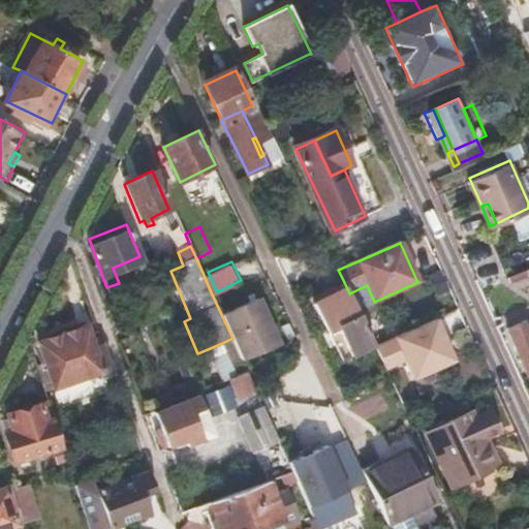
[(528,267),(512,274),(520,292),(528,287),(528,267)]
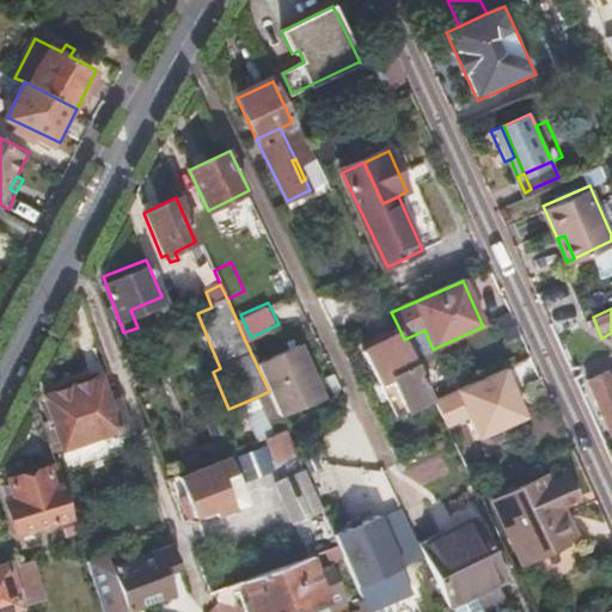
[(277,326),(245,341),(269,391),(300,377),(277,326)]
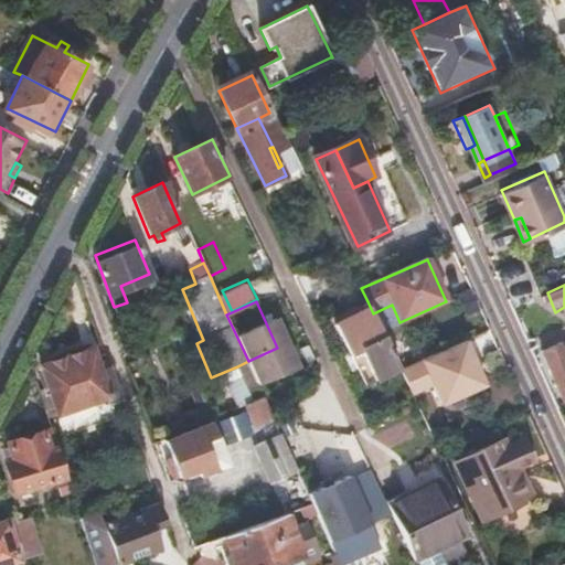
[(373,313),(368,301),(332,317),(345,345),(351,342),(366,373),(396,359),(373,313)]
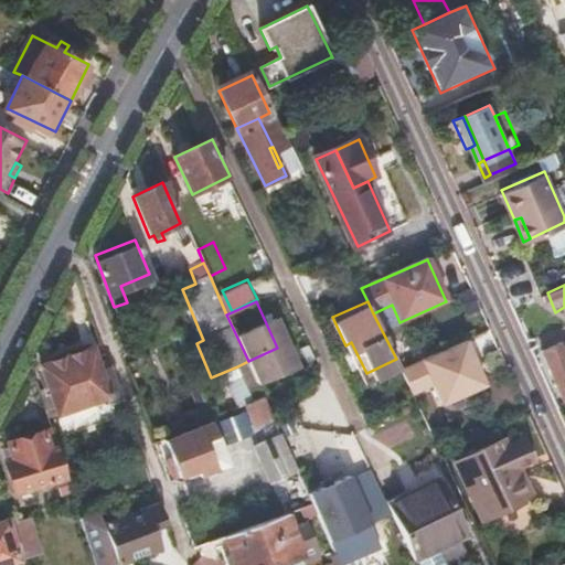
[(172,330),(167,317),(140,328),(145,340),(172,330)]
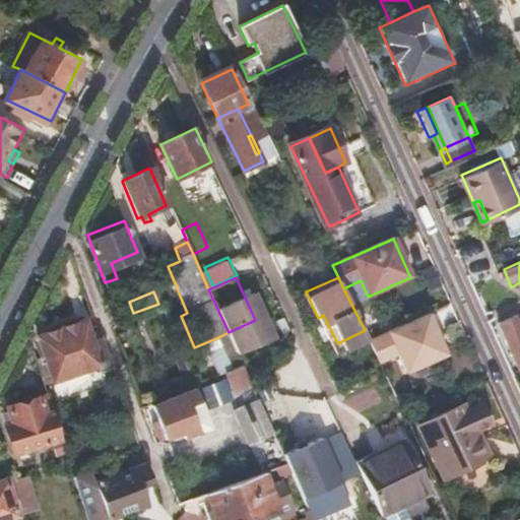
[(429,314),(370,340),(379,363),(399,354),(407,373),(447,355),(429,314)]
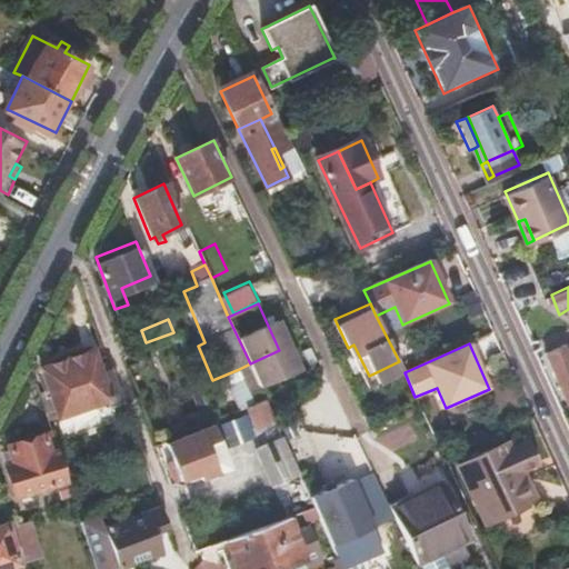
[(568,401),(568,347),(568,348),(567,343),(547,351),(568,401)]
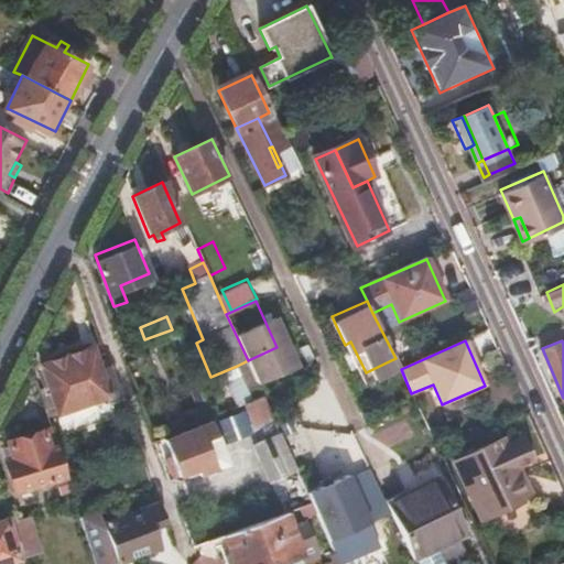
[(360,375),(366,372),(350,342),(345,345),(360,375)]
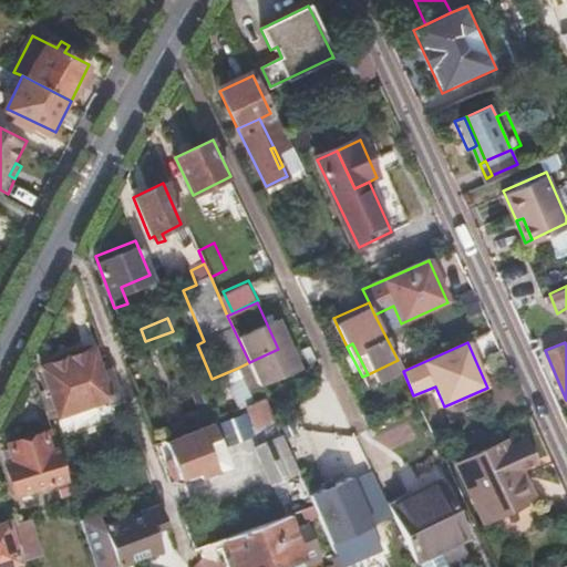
[(69,359),(84,406),(110,400),(111,404),(121,402),(105,359),(98,361),(94,351),(69,359)]
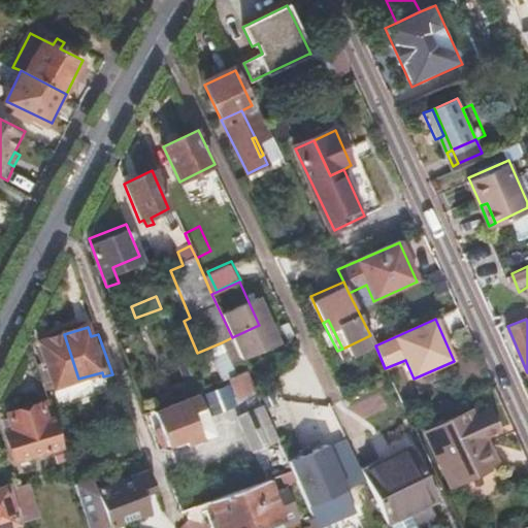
[(78,378),(64,334),(42,340),(56,385),(78,378)]
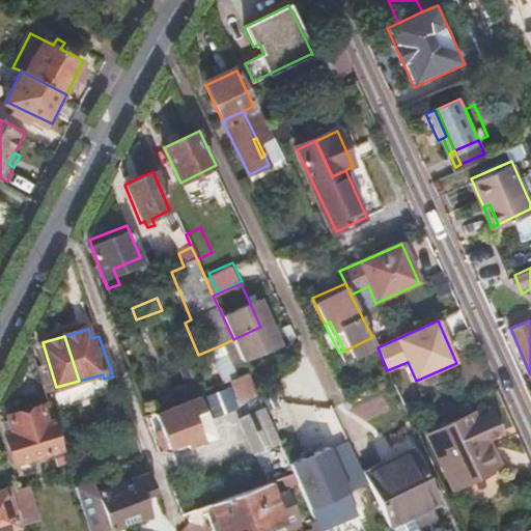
[(250,378),(233,339),(223,344),(238,382),(250,378)]
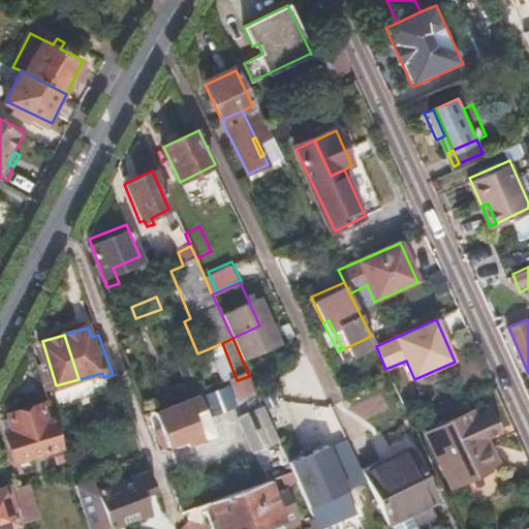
[(197,397),(183,361),(176,364),(186,389),(168,396),(173,406),(197,397)]
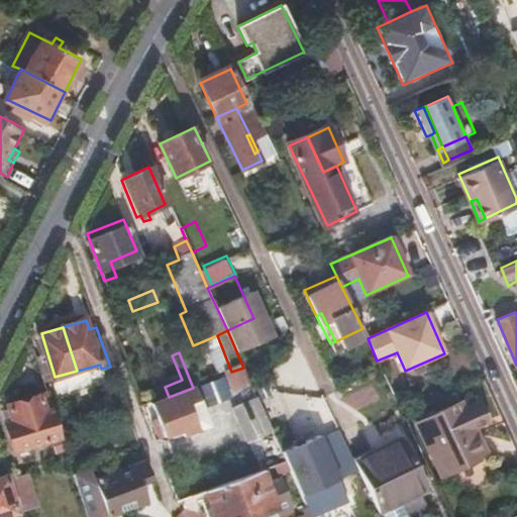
[(231,372),(229,373),(237,391),(251,385),(250,383),(243,368),(231,372)]
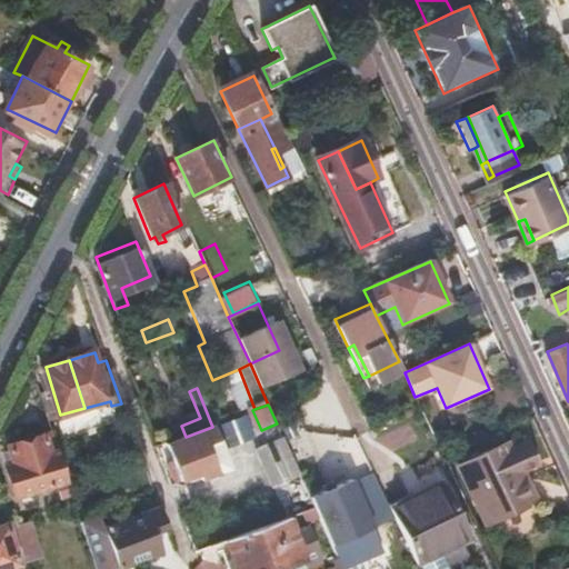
[(207,436),(172,448),(178,465),(171,467),(178,483),(198,476),(201,483),(221,476),(212,452),(226,447),(220,431),(207,436)]
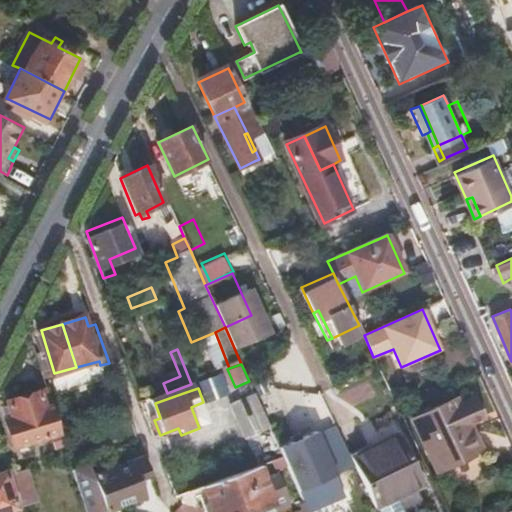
[(62,435),(49,392),(12,404),(16,419),(8,421),(16,449),(62,435)]
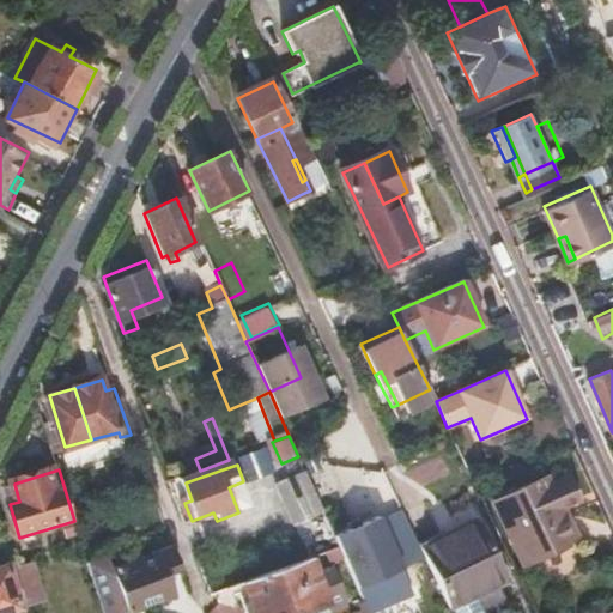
[(307,530),(322,525),(303,477),(287,483),(307,530)]
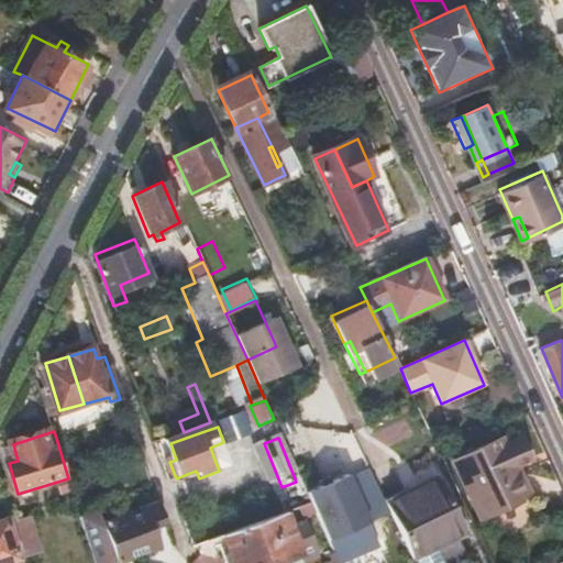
[(477,456),(461,466),(487,518),(523,499),(508,470),(528,460),(519,440),(500,449),(495,440),(474,450),(477,456)]
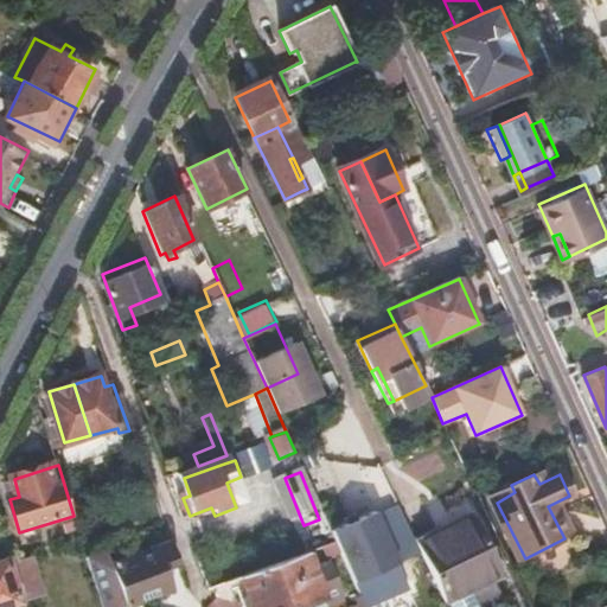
[(492,493),(497,503),(515,492),(511,485),(492,493)]
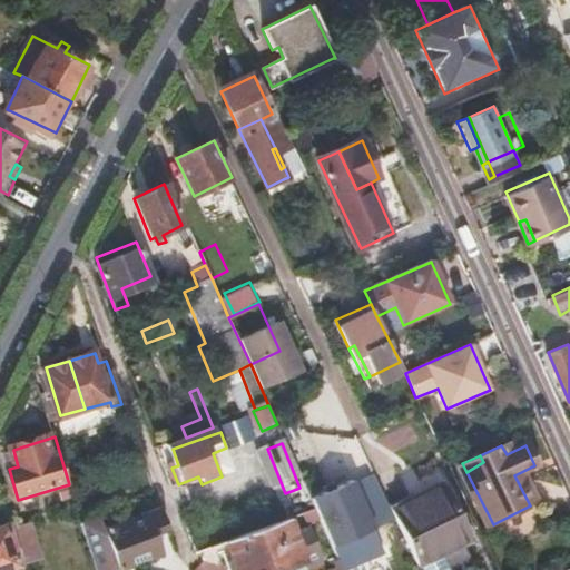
[(374,470),(313,495),(342,563),(344,569),(385,552),(375,529),(396,520),(392,510),(374,470)]
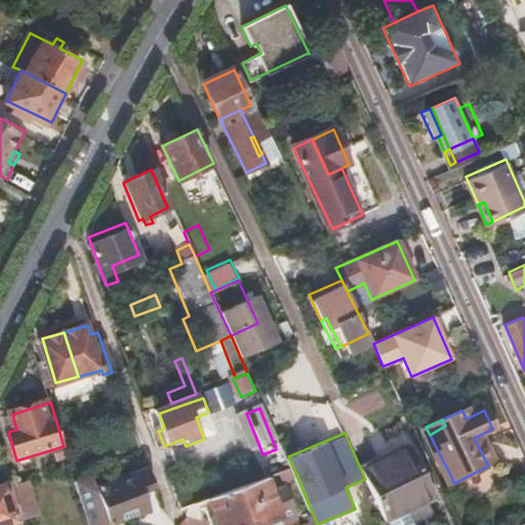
[(365,479),(385,519),(387,524),(412,524),(405,509),(432,496),(408,448),(361,470),(365,479)]
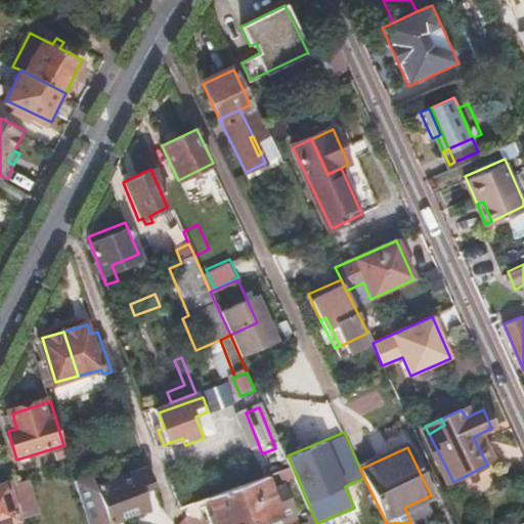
[(107,463),(102,449),(88,454),(92,469),(107,463)]
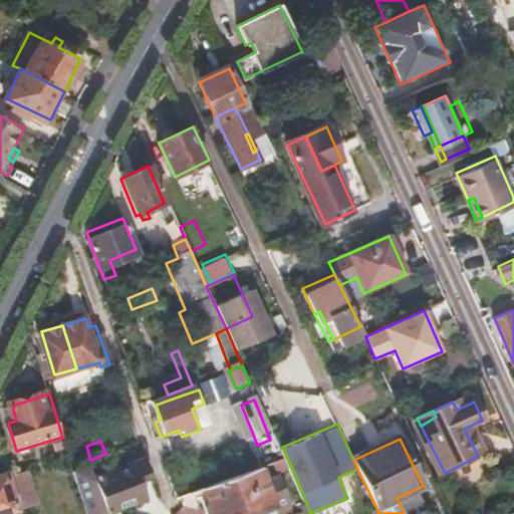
[(123,455),(127,465),(143,460),(139,451),(123,455)]
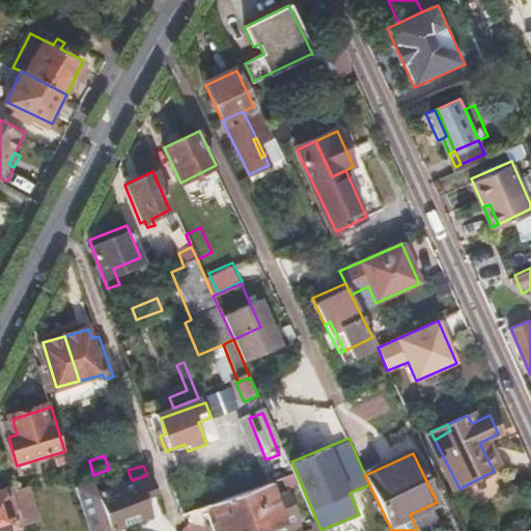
[(298,482),(294,473),(284,476),(288,485),(298,482)]
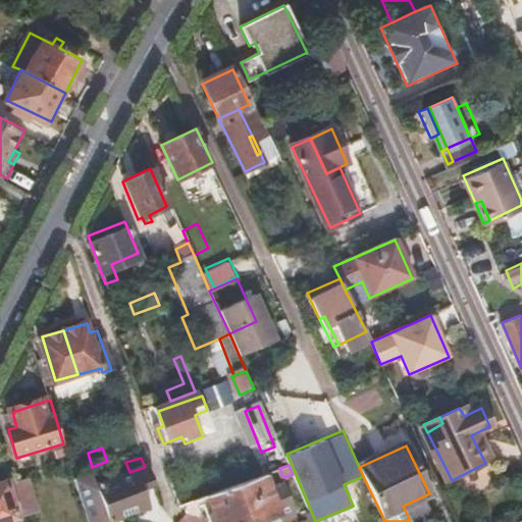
[(74,480),(87,521),(97,521),(146,506),(141,487),(150,484),(145,467),(129,472),(97,483),(94,474),(74,480)]
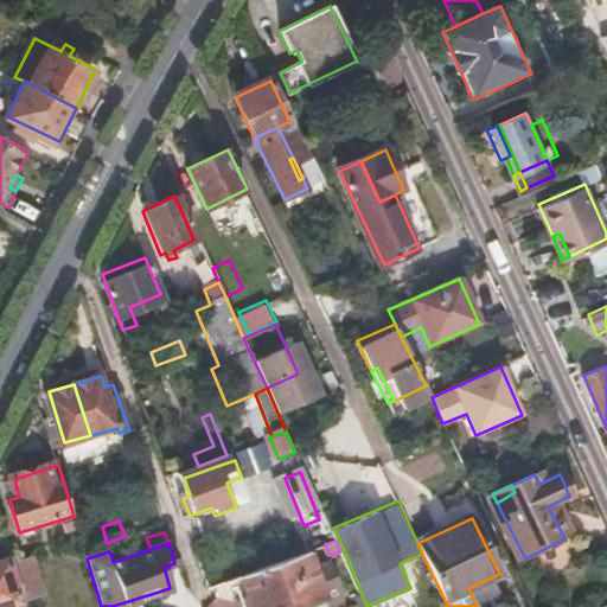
[(306,551),(231,581),(242,606),(327,606),(345,599),(330,563),(313,569),(306,551)]
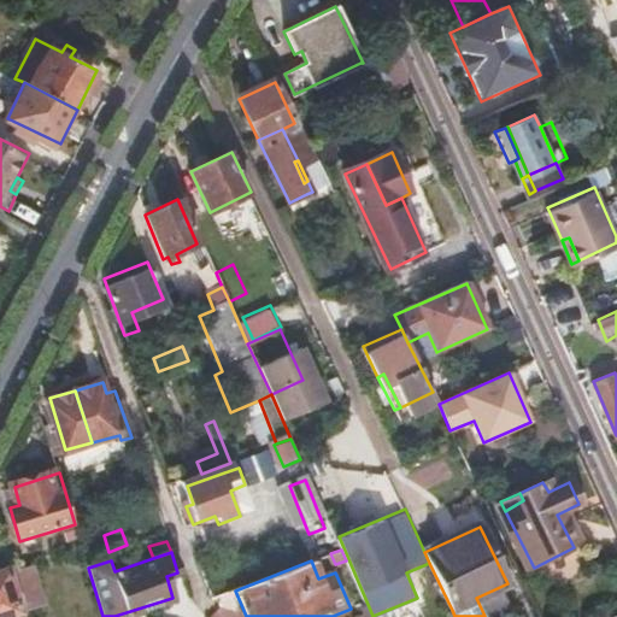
[(34,564),(15,570),(27,610),(46,604),(34,564)]
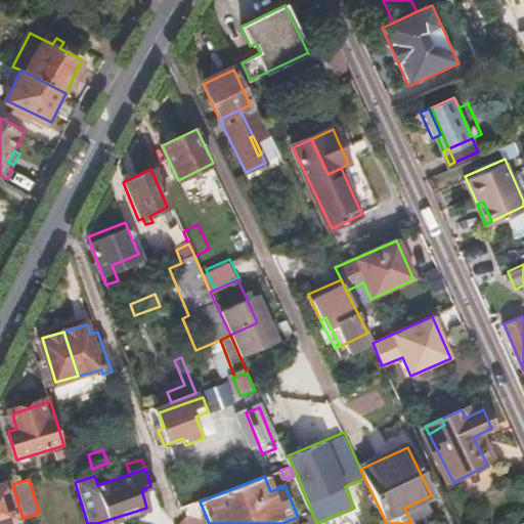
[(6,484),(0,485),(0,523),(16,519),(6,484)]
